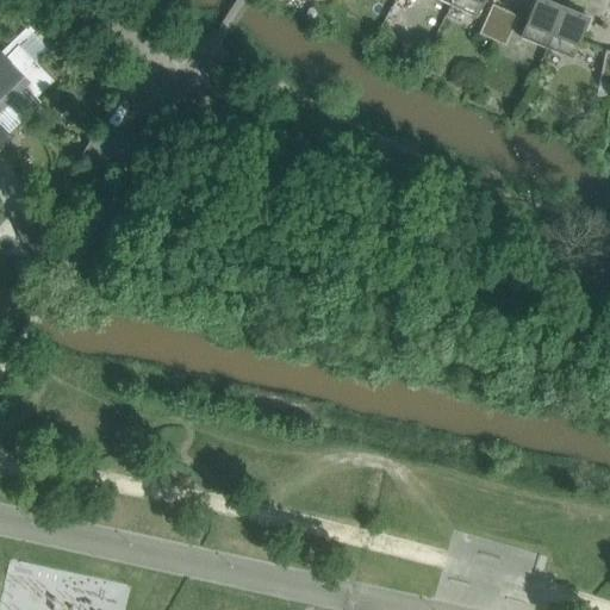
[(453,0),(450,5),(475,18),(484,0),(453,0)]
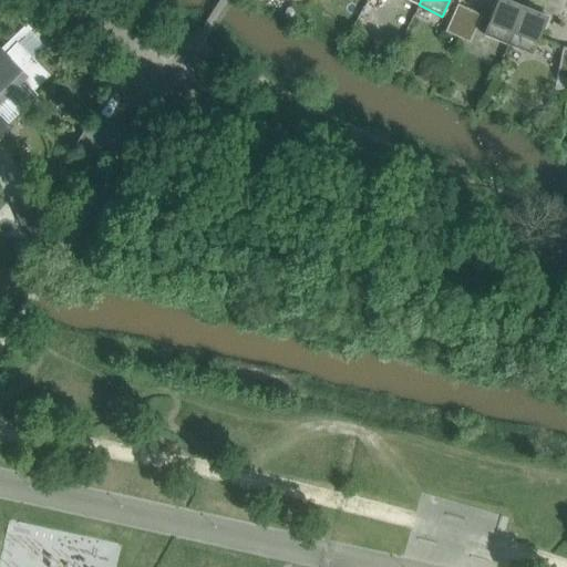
[(507,44),(523,7),(505,0),(497,0),(491,18),(483,34),(507,44)]
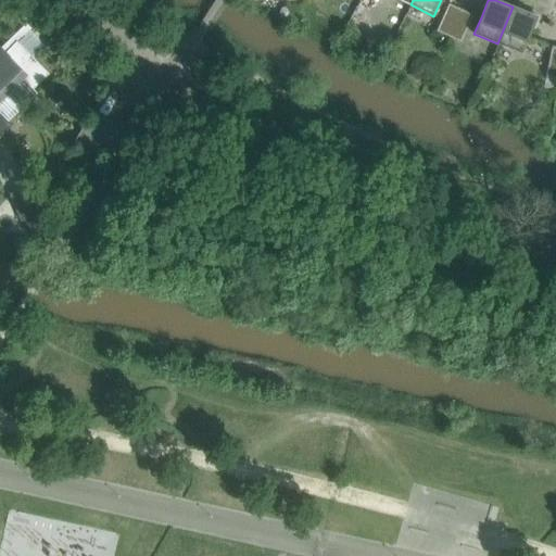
[(437,30),(449,37),(462,9),(449,3),(437,30)]
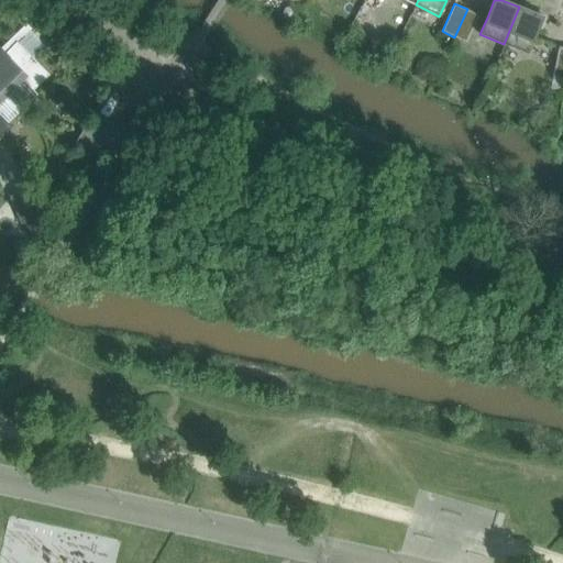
[(543,17),(519,7),(504,44),(529,54),(536,36),(543,17)]
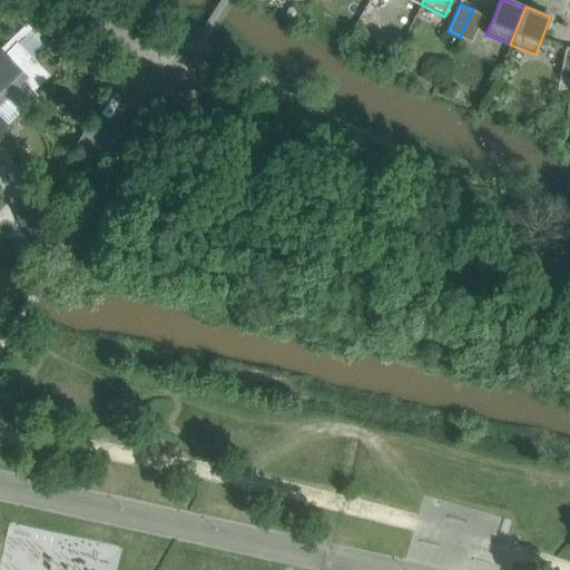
[(485,15),(473,9),(460,38),(472,43),(485,15)]
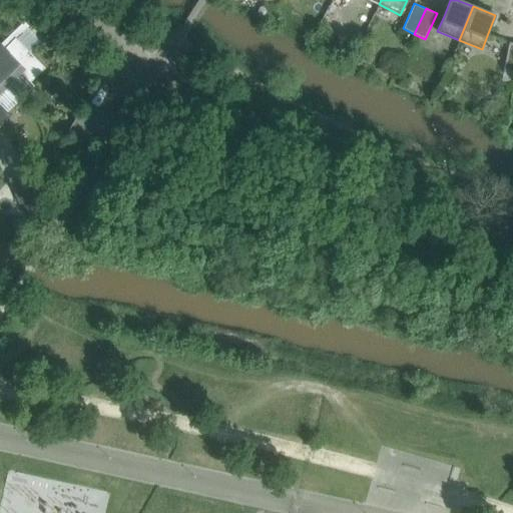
[(0,44),(0,77),(20,99),(34,86),(30,82),(45,68),(30,52),(15,38),(10,43),(4,49),(0,44)]
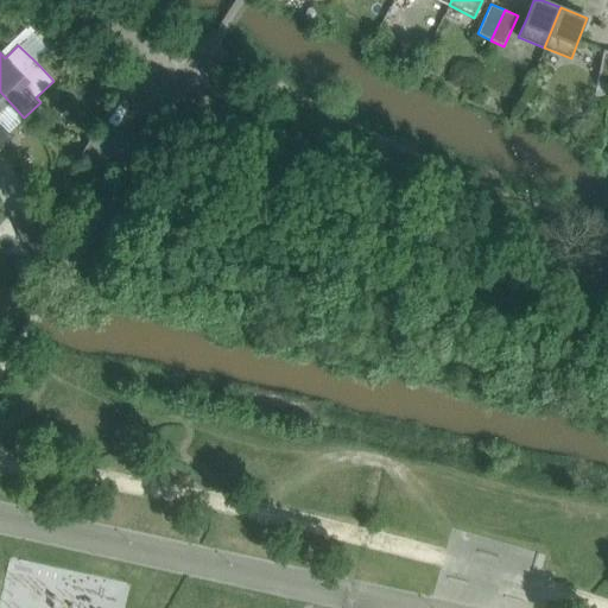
[(607,50),(603,50),(597,82),(607,84),(607,50)]
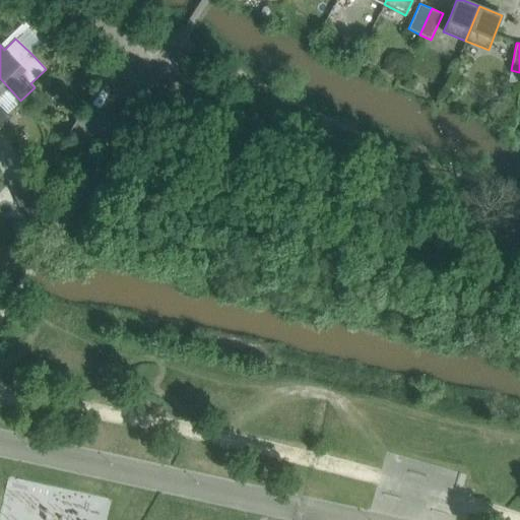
[(0,123),(2,126),(11,117),(7,114),(20,101),(0,78),(0,123)]
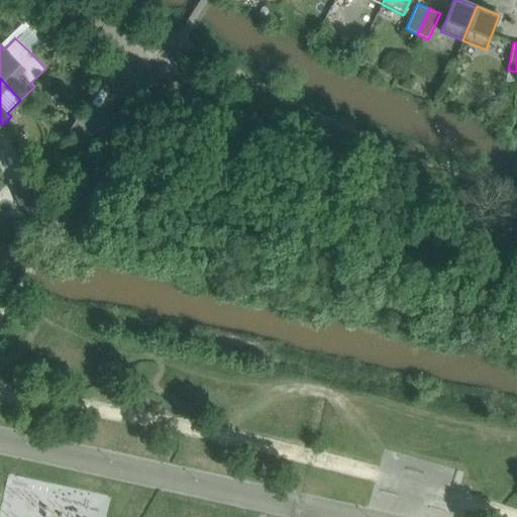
[(68,132),(81,140),(97,116),(84,108),(68,132)]
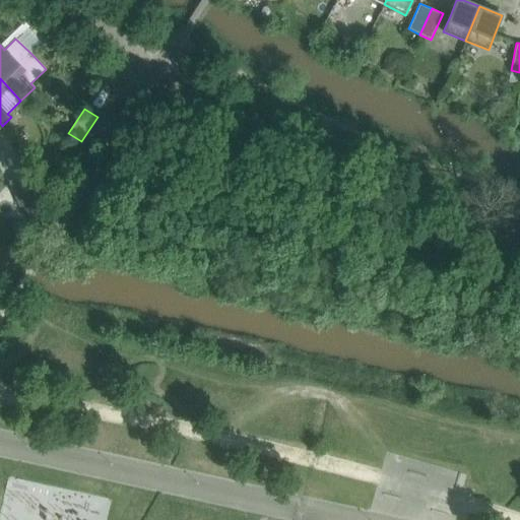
[(81,141),(93,149),(110,125),(98,117),(81,141)]
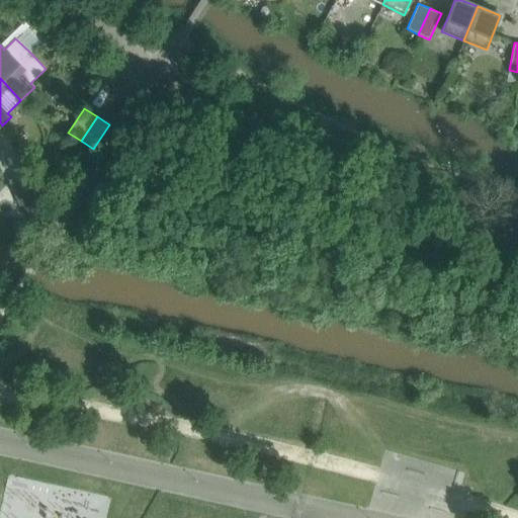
[(26,185),(13,190),(19,205),(33,200),(26,185)]
